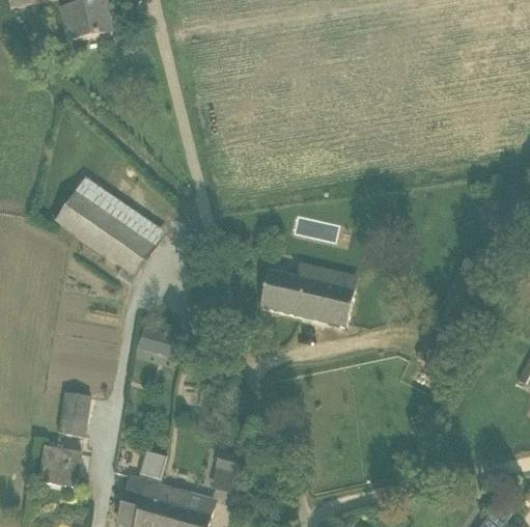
[(83,38),(111,32),(105,0),(78,5),(76,0),(61,0),(70,40),(83,37),(83,38)]
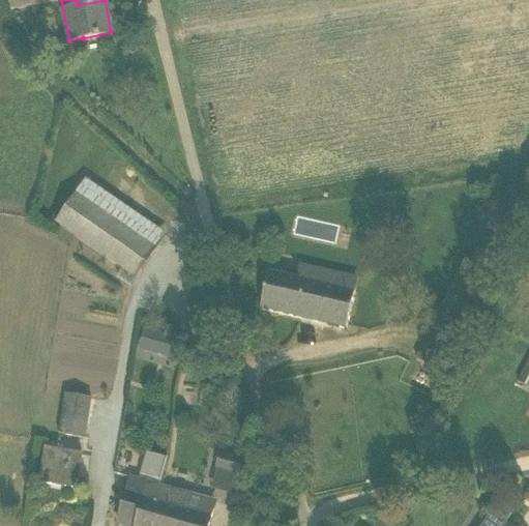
[(78,187),(74,193),(88,202),(98,186),(85,177),(84,178),(78,187)]
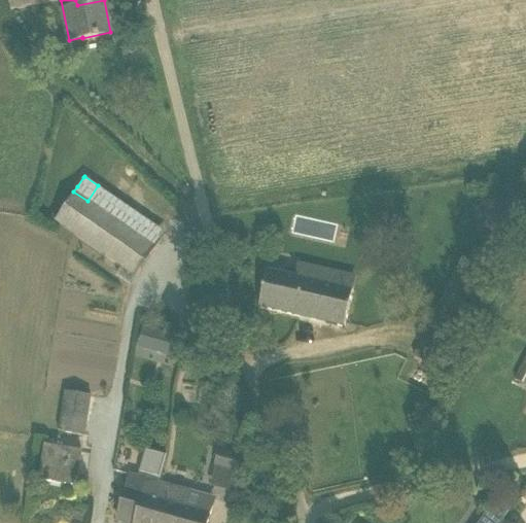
[(153,246),(88,201),(73,192),(56,218),(135,273),(153,246)]
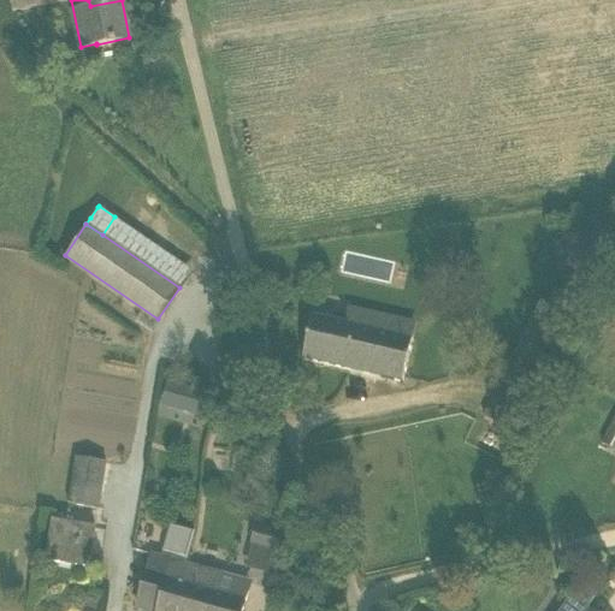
[(415,320),(347,304),(344,320),(312,313),(302,355),(402,378),(412,336),(415,320)]
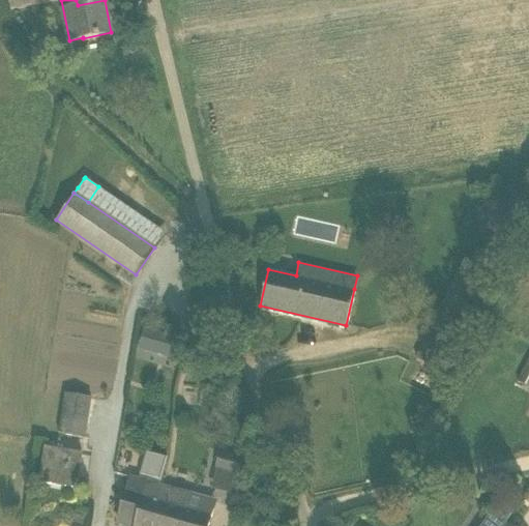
[(170,354),(175,335),(159,330),(154,350),(170,354)]
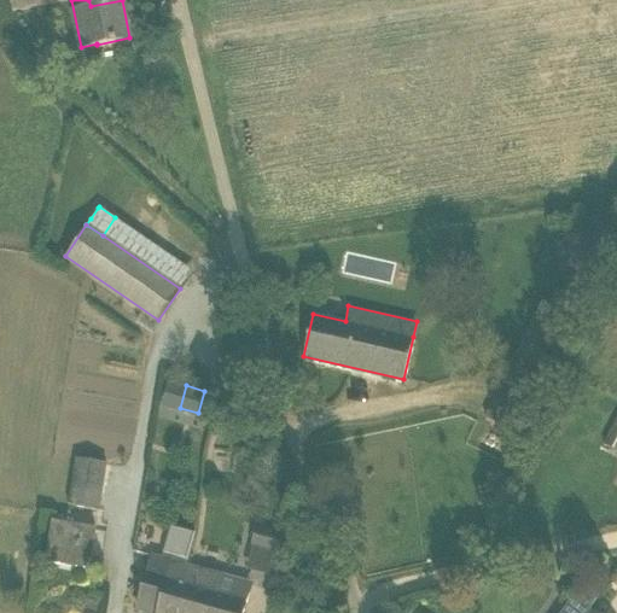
[(616,413),(603,442),(616,449),(616,413)]
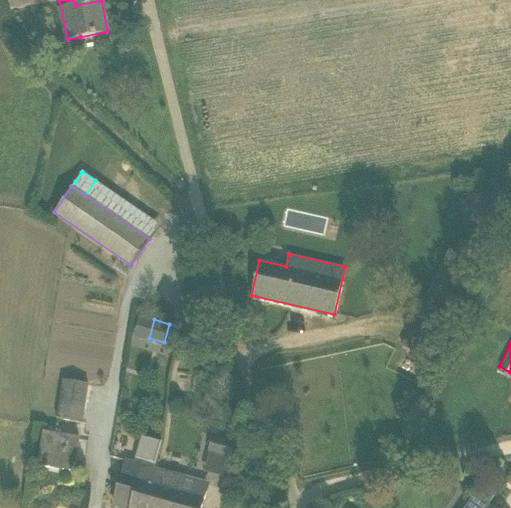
[(81,420),(88,381),(63,377),(57,416),(81,420)]
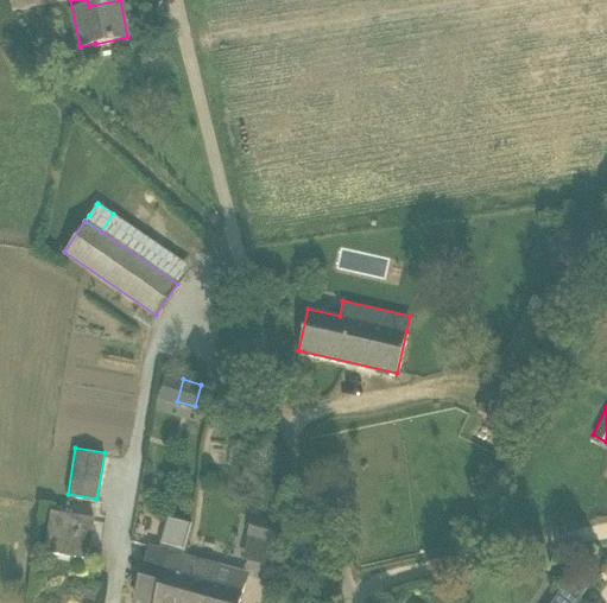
[(44,550),(88,556),(94,516),(51,511),(44,550)]
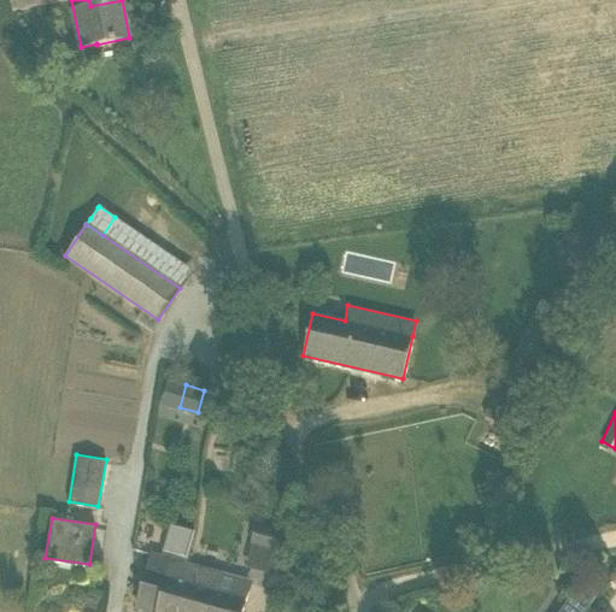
[(251,578),(222,571),(185,560),(193,530),(169,524),(159,553),(152,552),(136,605),(157,611),(156,611),(241,611),(245,599),(251,578)]
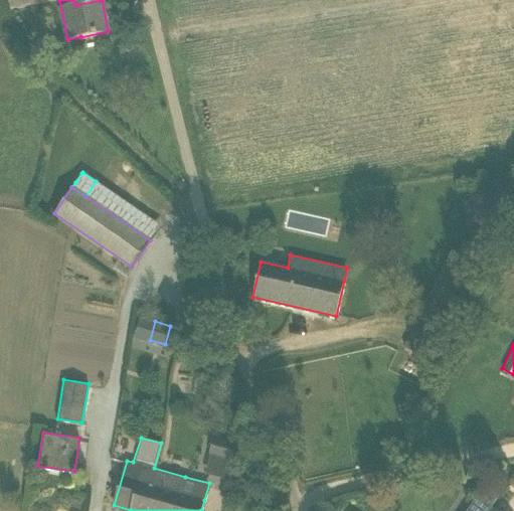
[(214,440),(210,454),(234,461),(237,447),(214,440)]
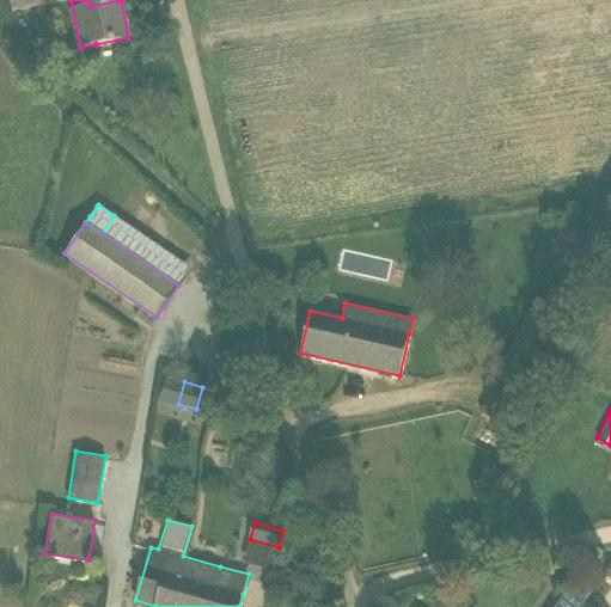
[(582,606),(585,605),(566,590),(554,606),(582,606)]
